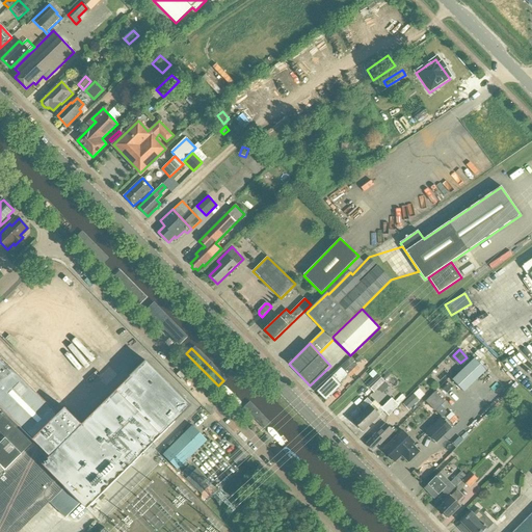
[(0,531),(15,531),(63,485),(87,509),(91,505),(92,506),(97,502),(96,501),(175,421),(176,421),(191,405),(145,361),(130,376),(82,425),(65,408),(58,415),(1,357),(0,357),(0,531)]
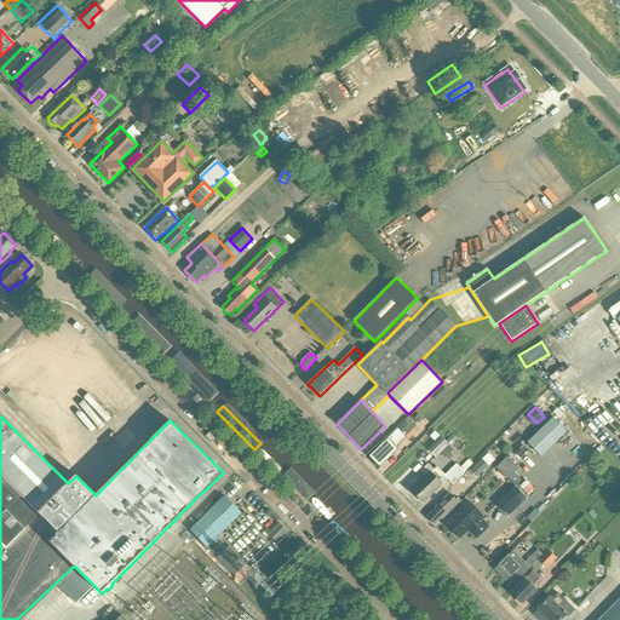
[(396,446),(417,426),(408,418),(369,457),(373,461),(373,463),(375,465),(377,465),(379,468),(399,448),(396,446)]
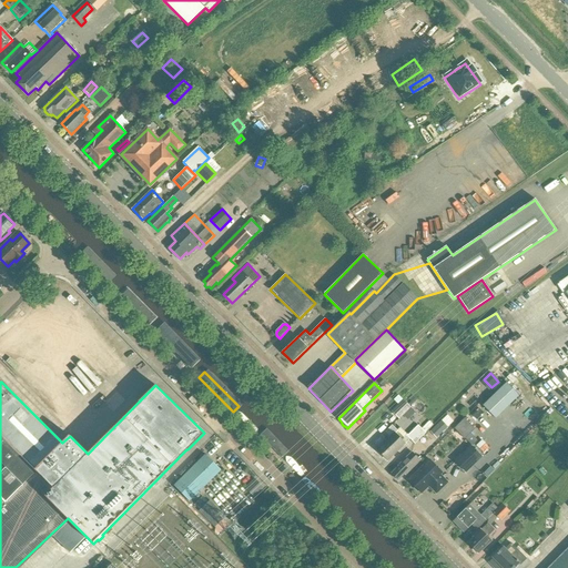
[(483,406),(496,419),(519,396),(506,383),(483,406)]
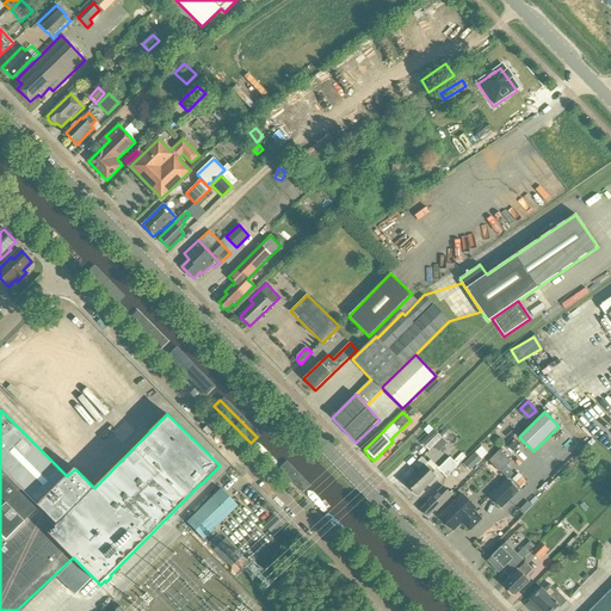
[(430,451),(443,439),(433,430),(421,443),(430,451)]
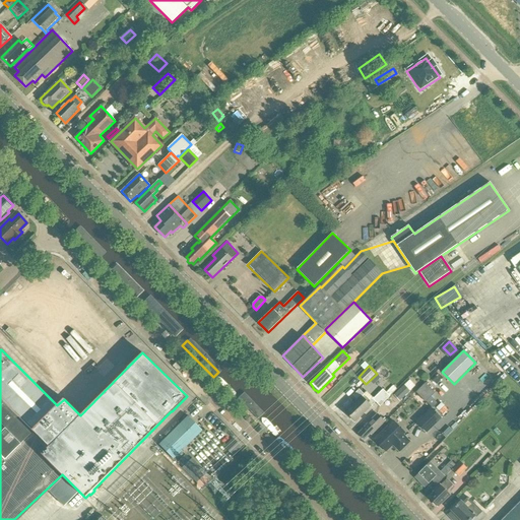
[(237,396),(222,380),(219,383),(235,398),(237,396)]
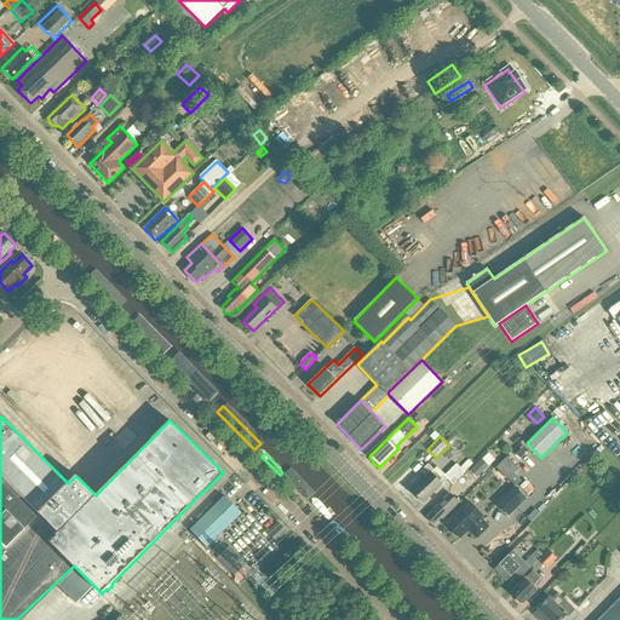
[(480,478),(491,468),(481,459),(471,469),(480,478)]
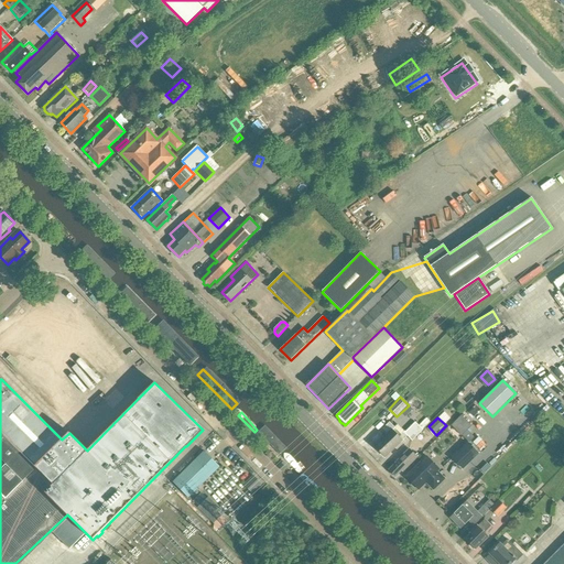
[(467,431),(468,431),(457,420),(451,426),(462,436),(467,431)]
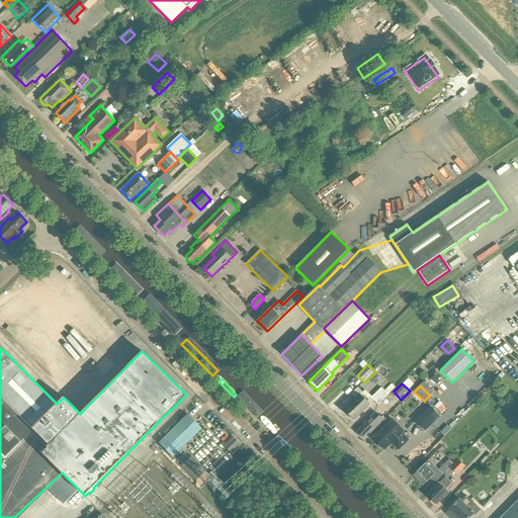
[(362,393),(358,387),(352,394),(356,398),(344,410),(354,421),(370,405),(374,401),(371,398),(372,397),(365,391),(362,393)]
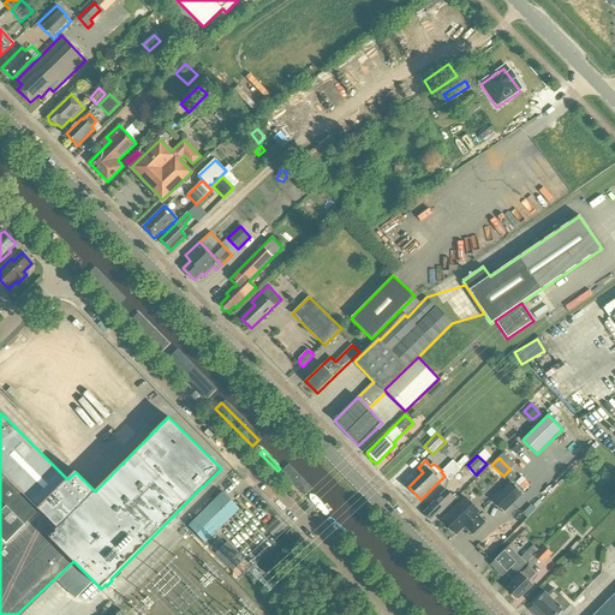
[(449,481),(452,478),(461,469),(453,460),(442,471),(441,472),(445,476),(449,481)]
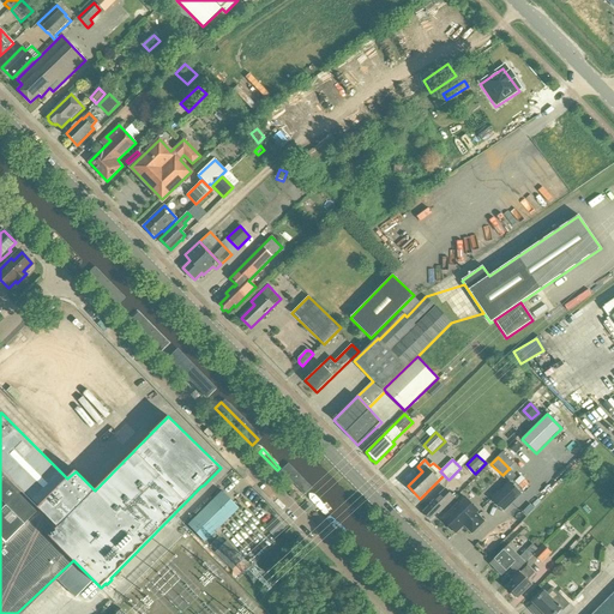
[(312,489),(288,465),(281,474),(304,497),(312,489)]
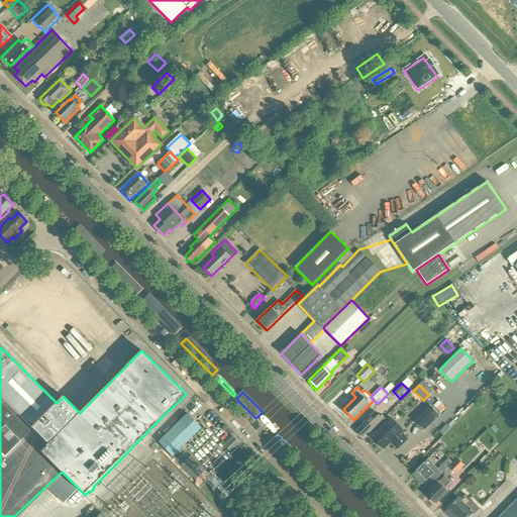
[(430,406),(434,402),(428,395),(423,400),(430,406)]
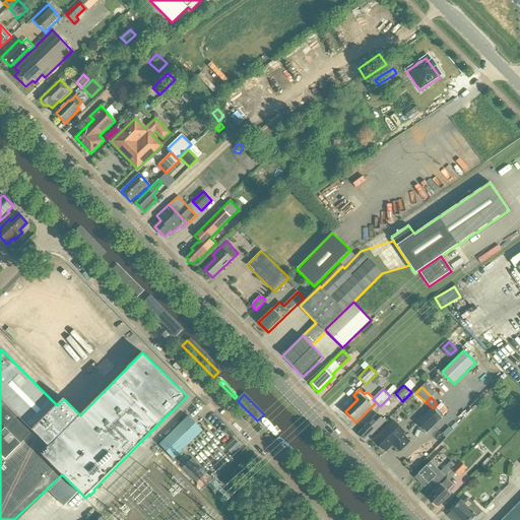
[(432,408),(416,423),(427,433),(441,418),(432,408)]
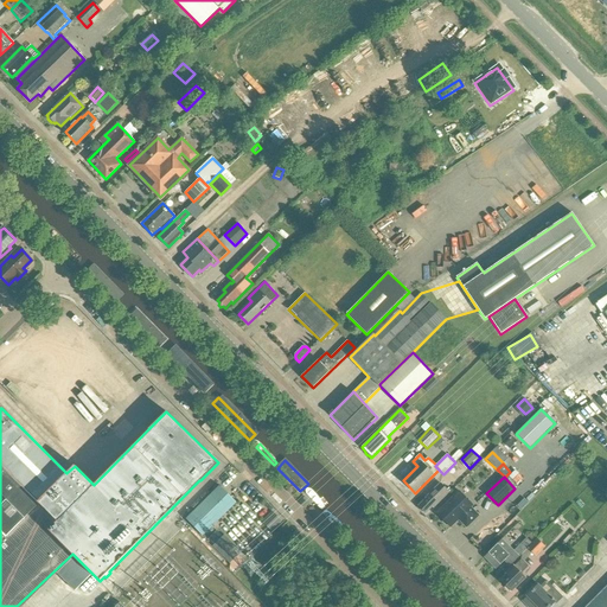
[(434,508),(451,489),(448,487),(447,490),(440,483),(427,497),(428,497),(419,506),(421,509),(421,510),(423,512),(425,511),(426,513),(433,506),(434,508)]
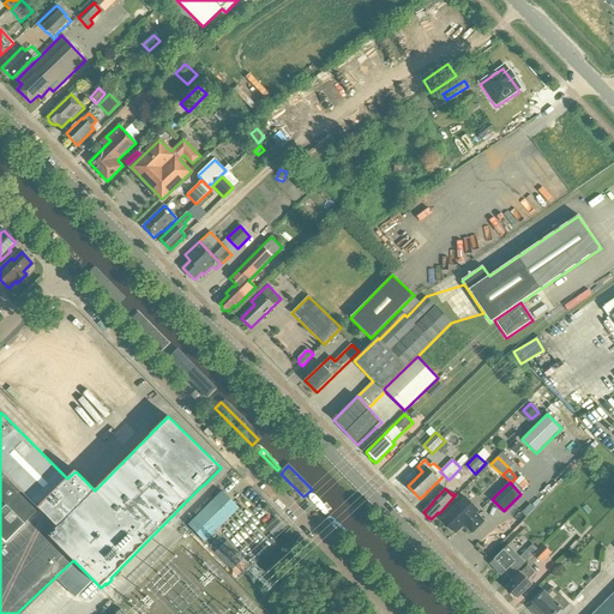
[(239,509),(222,492),(188,525),(205,542),(239,509)]
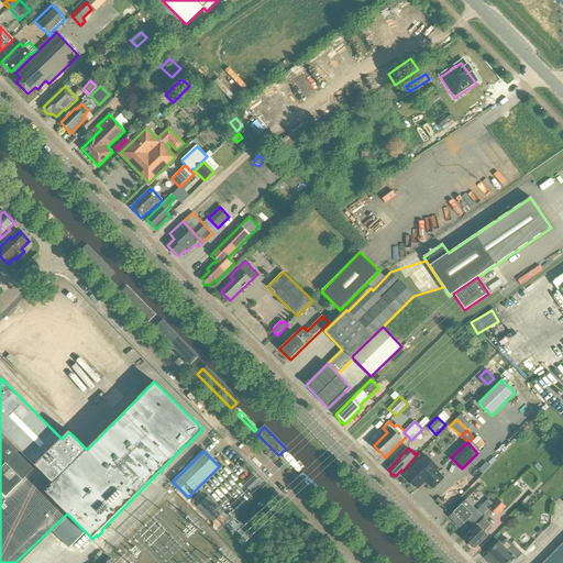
[(426,483),(432,489),(444,478),(437,471),(439,470),(426,455),(405,476),(411,482),(411,484),(414,487),(416,487),(418,489),(426,483)]
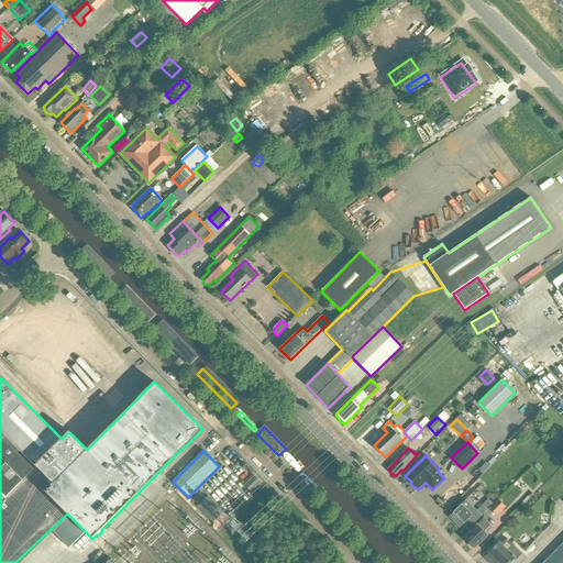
[(218,470),(200,488),(207,494),(224,475),(218,470)]
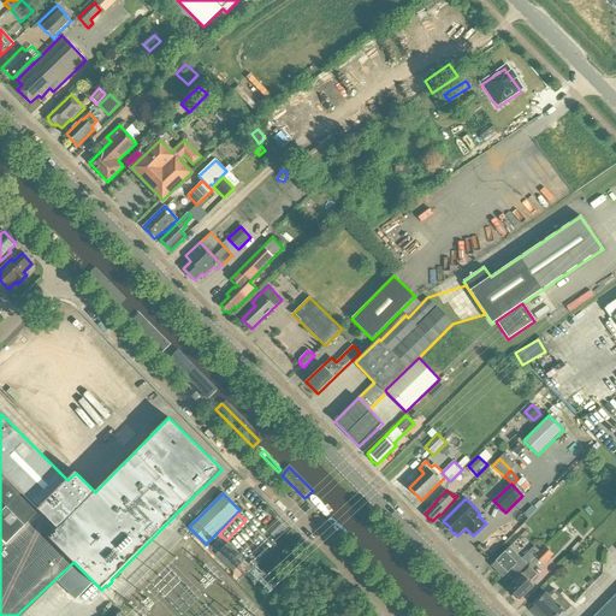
[(274,538),(284,528),(278,521),(267,531),(274,538)]
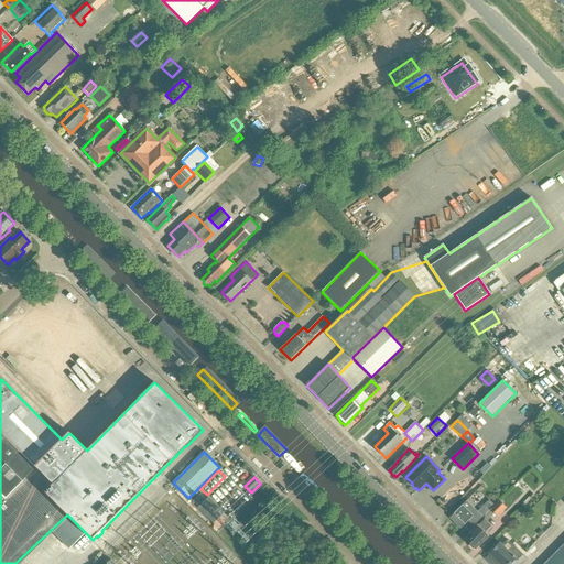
[(199,507),(207,499),(202,494),(194,500),(199,507)]
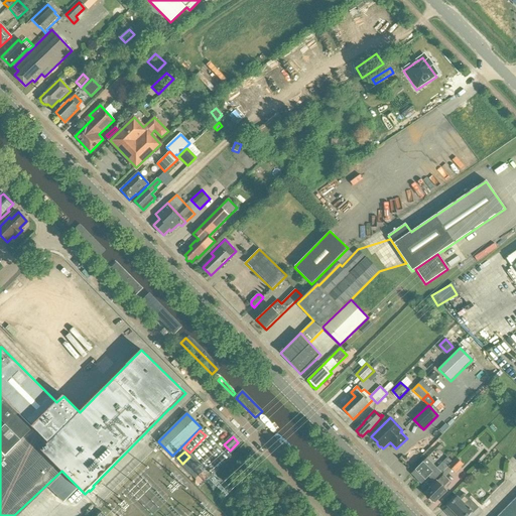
[(196,480),(206,470),(191,455),(189,457),(182,464),(180,465),(196,480)]
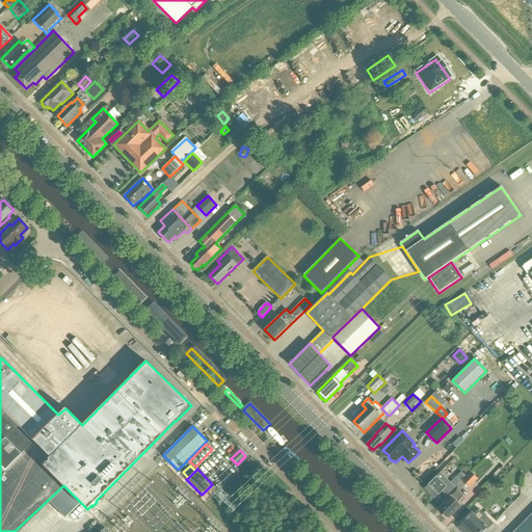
[(447,497),(462,481),(467,477),(462,472),(451,483),(441,473),(425,488),(435,499),(443,491),(447,497)]
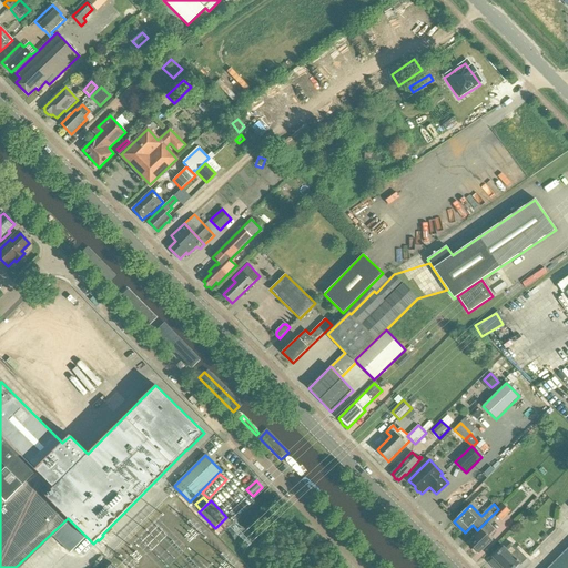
[(501,521),(510,513),(504,505),(498,509),(494,514),(501,521)]
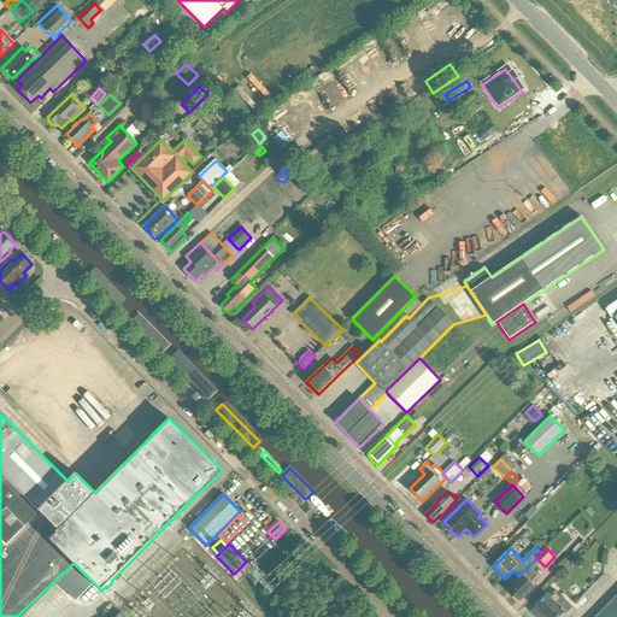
[(532,591),(534,588),(529,583),(536,576),(529,570),(522,577),(522,576),(513,585),(507,591),(519,601),(521,600),(522,601),(526,598),(524,597),(528,594),(532,591)]
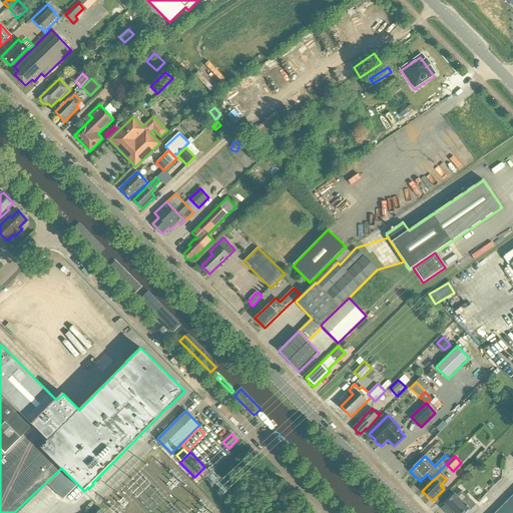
[(469,511),(475,506),(461,491),(456,496),(454,494),(444,504),(445,504),(440,508),(445,512),(452,512),(453,512),(464,512),(468,510),(469,511)]
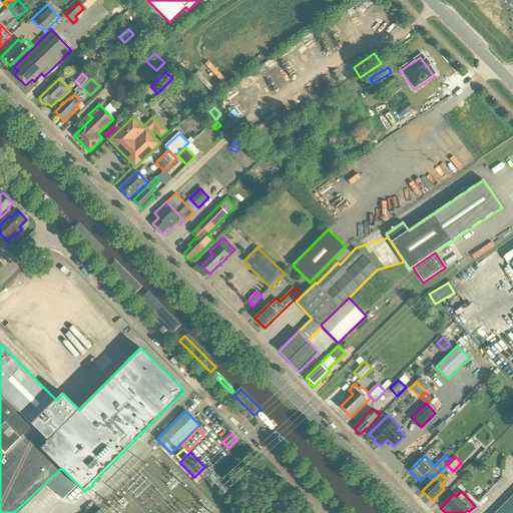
[(512,512),(512,496),(495,512),(512,512)]
